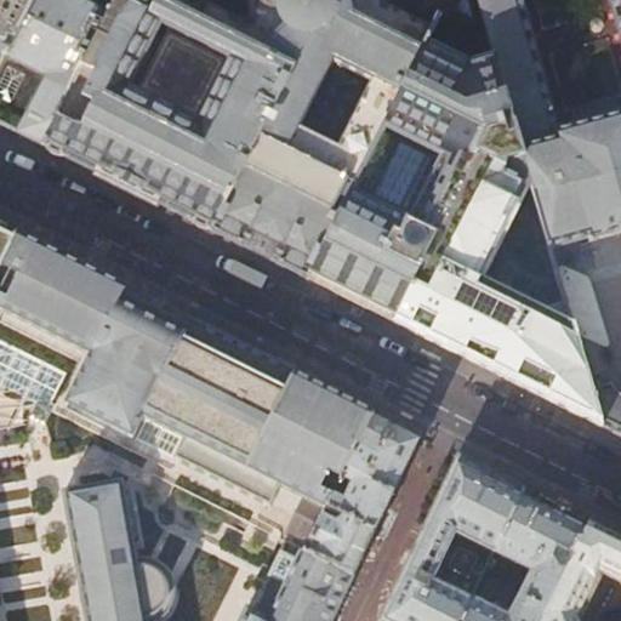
[(0,0),(0,72),(35,0),(0,0)]
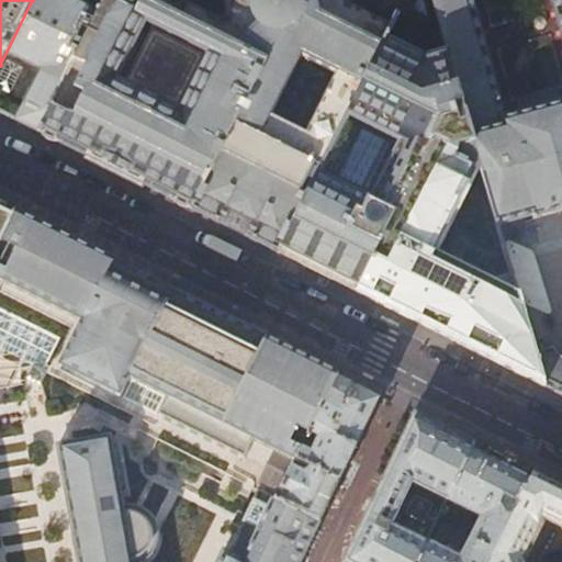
[(32,0),(0,65),(0,112),(10,117),(40,133),(105,0),(32,0)]
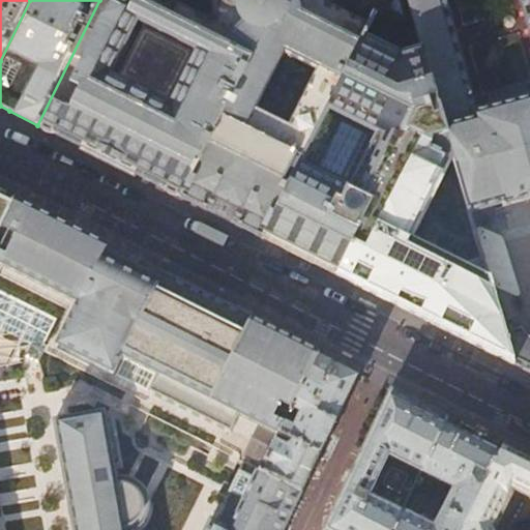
[(97,155),(174,3),(168,0),(99,0),(37,125),(67,140),(97,155)]
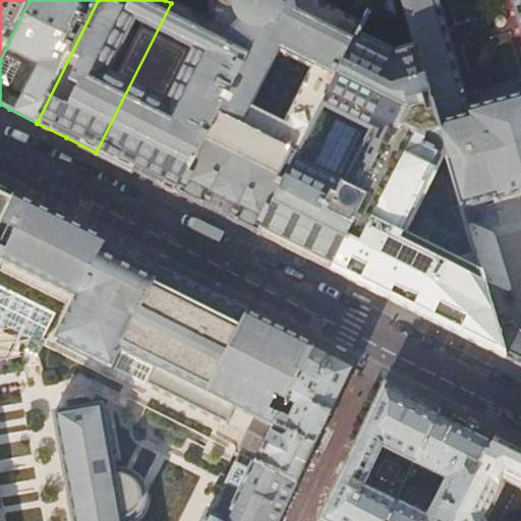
[(210,0),(211,1),(209,17),(201,19),(171,3),(96,153),(126,168),(187,199),(275,8),(288,0),(300,0),(302,1),(303,0),(210,0)]
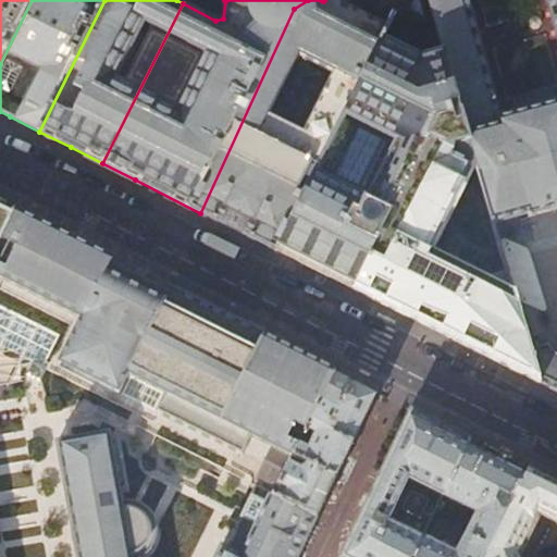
[(276,250),(387,29),(323,1),(321,0),(308,0),(294,9),(200,213),(232,229),(276,250)]
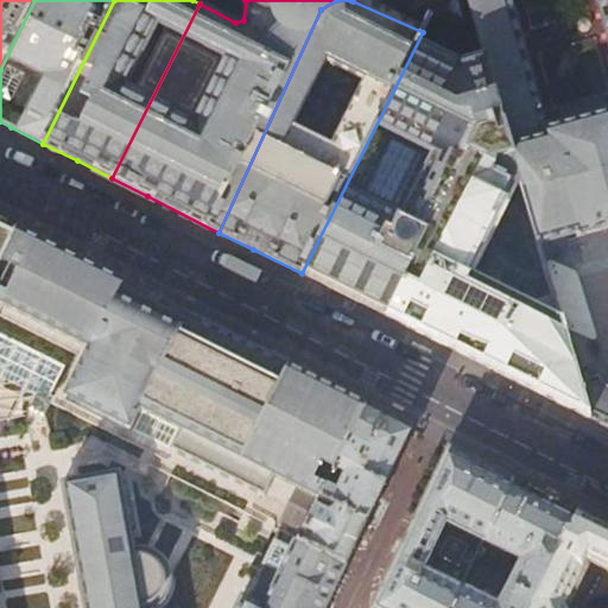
[(438,0),(423,32),(302,273),(329,287),(384,315),(468,146),(489,157),(513,153),(495,92),(472,10),(469,0),(438,0)]
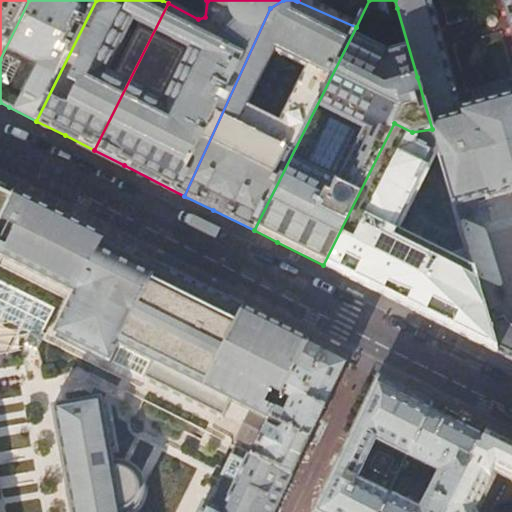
[(511,0),(395,0),(397,8),(417,77),(432,129),(437,148),(454,205),(485,197),(487,202),(490,201),(491,199),(511,193),(511,327),(511,326),(504,318),(487,322),(495,352),(511,359),(511,0)]
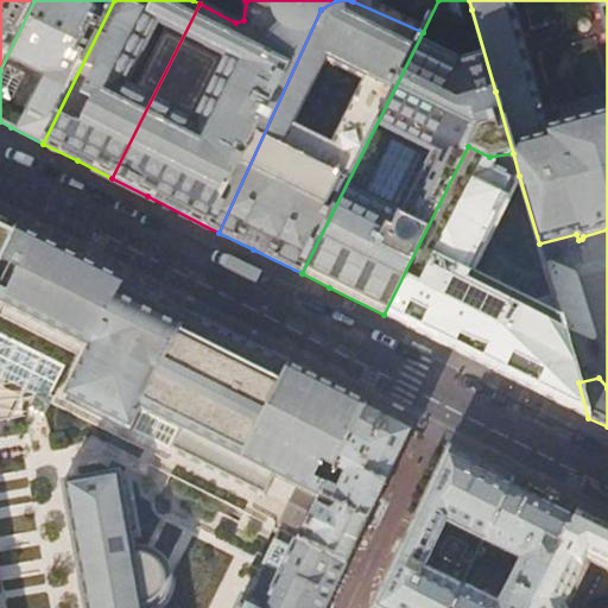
[(489,157),(468,146),(384,315),(466,355),(531,388),(588,418),(578,382),(539,244),(519,176),(513,153),(489,157)]
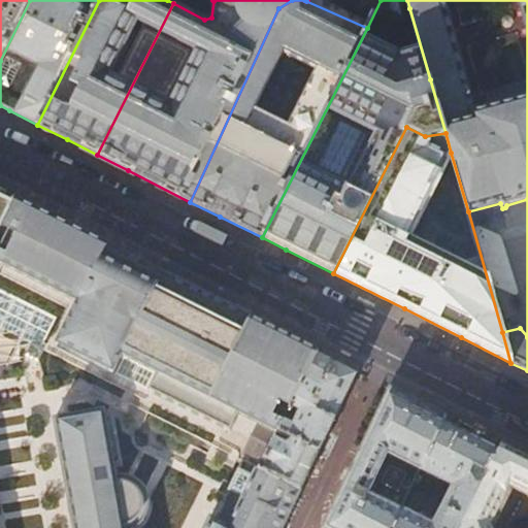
[(0,228),(14,199),(0,192),(0,228)]
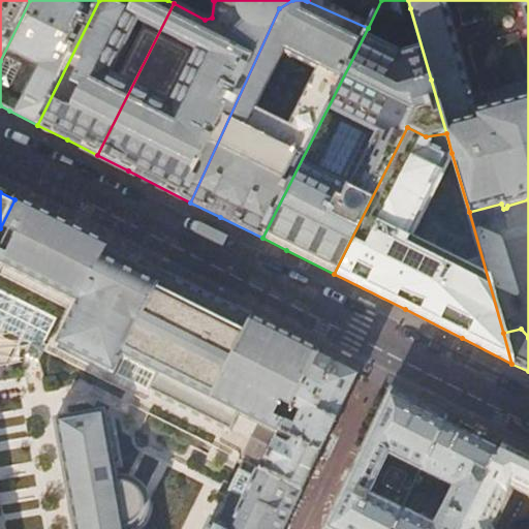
[(17,200),(0,230),(0,263),(80,305),(58,345),(116,375),(127,356),(160,373),(150,393),(232,435),(244,415),(277,433),(285,417),(292,405),(319,352),(201,293),(130,258),(56,220),(17,200)]
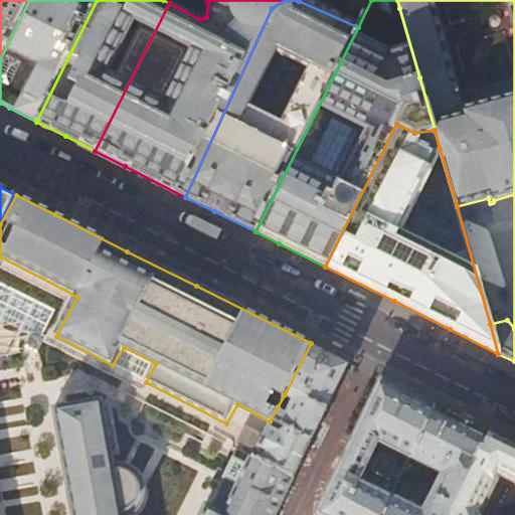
[(335,356),(311,343),(285,394),(294,398),(287,411),(278,406),(270,421),(263,435),(251,456),(294,477),(316,433),(349,363),(335,356)]
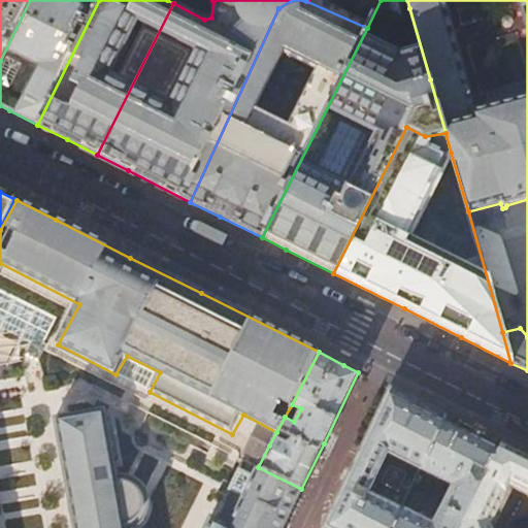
[(0,496),(30,492),(14,374),(0,376),(0,496)]
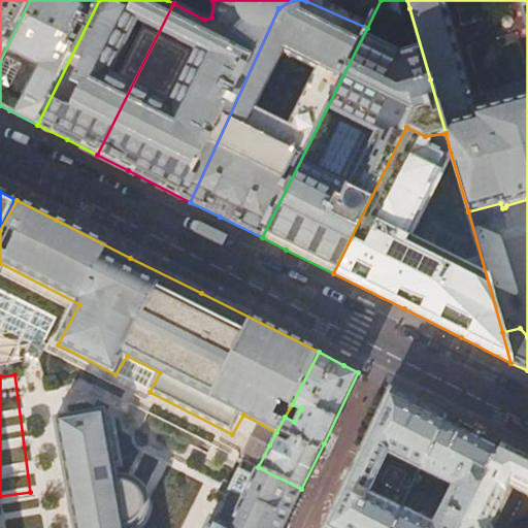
[(392,527),(401,509),(421,469),(447,417),(418,402),(391,389),(323,527),(392,527)]
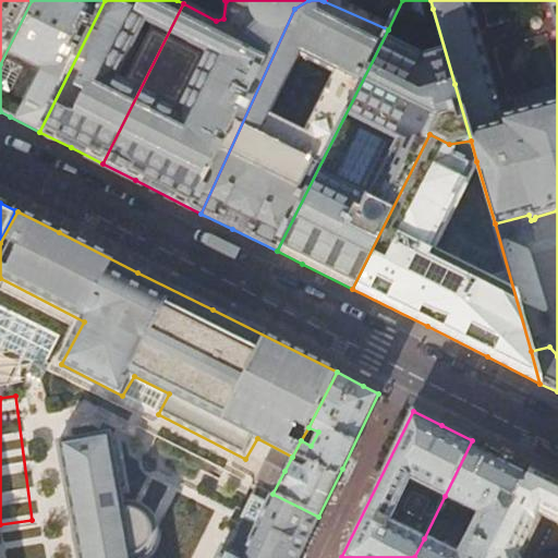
[(298,557),(318,517),(273,494),(284,471),(270,463),(259,483),(265,486),(264,489),(259,487),(241,520),(255,526),(241,555),(223,546),(217,557),(132,557),(141,556),(147,553),(150,550),(156,545),(159,540),(161,534),(161,529),(161,522),(160,520),(156,512),(153,509),(145,504),(142,502),(134,501),(123,502),(121,489),(128,488),(119,439),(112,440),(110,432),(58,440),(77,557),(298,557)]
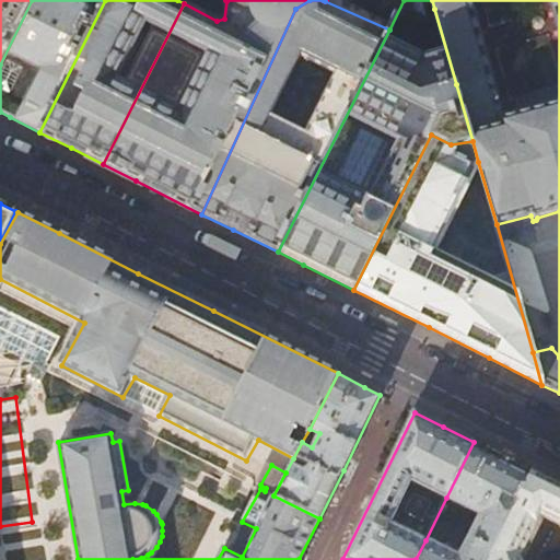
[(521,466),(474,442),(446,498),(481,515),(459,557),(426,540),(416,559),(487,559),(532,470),(521,466)]
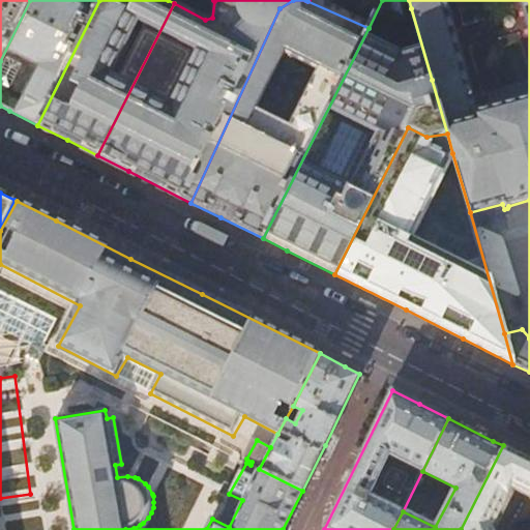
[(529,459),(503,445),(461,529),(512,529),(517,523),(529,518),(529,459)]
